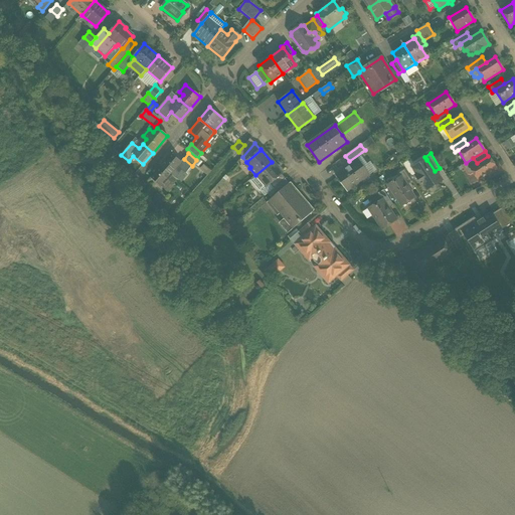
[(181,163),(170,154),(160,166),(171,175),(181,163)]
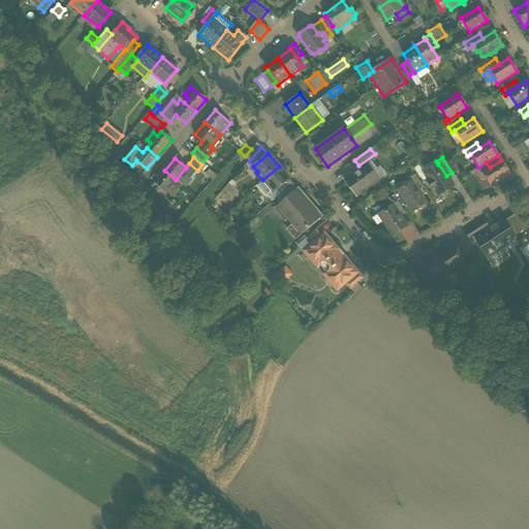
[(501,160),(490,167),(486,162),(478,167),(476,168),(480,175),(483,174),(491,186),(509,174),(501,160)]
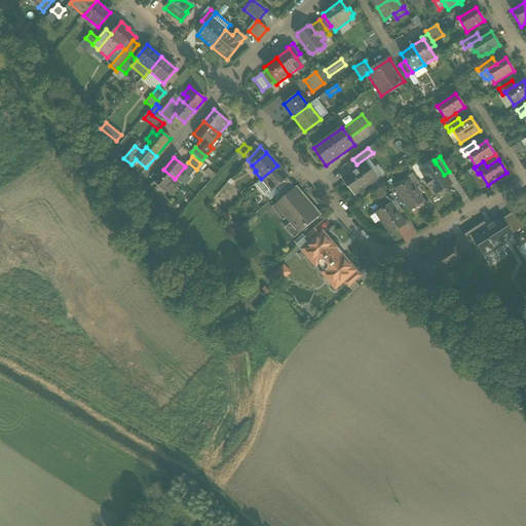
[(196,170),(188,162),(185,166),(175,179),(176,179),(179,182),(186,174),(190,177),(196,170)]
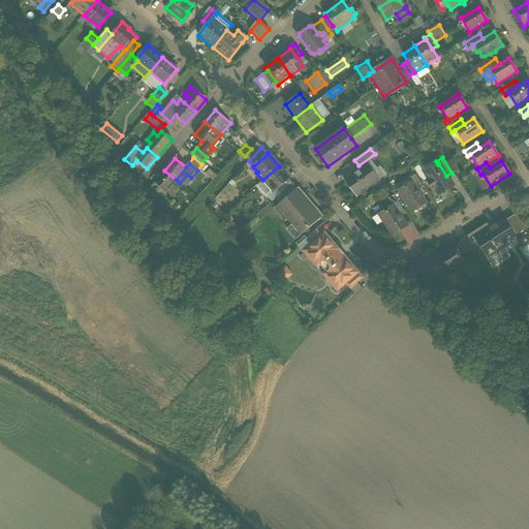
[(368,163),(344,180),(356,197),(379,180),(368,163)]
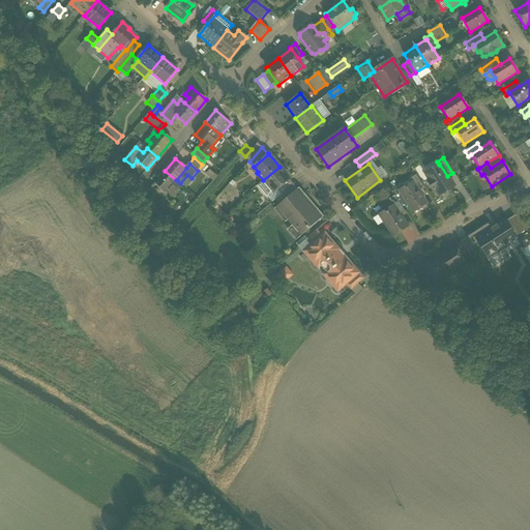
[(447,176),(439,164),(439,165),(428,172),(433,179),(430,181),(429,184),(432,189),(435,189),(436,188),(440,196),(453,186),(447,176)]
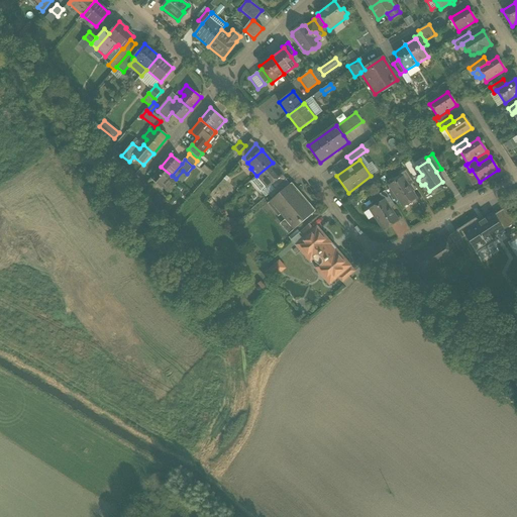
[(273,163),(256,176),(251,180),(252,180),(252,182),(261,192),(263,192),(268,187),(282,175),(283,175),(273,163)]
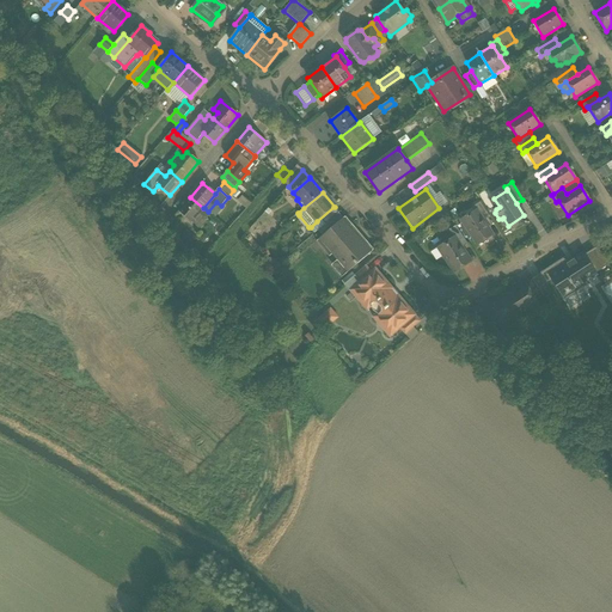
[(203,208),(190,197),(179,212),(196,226),(203,218),(199,214),(203,208)]
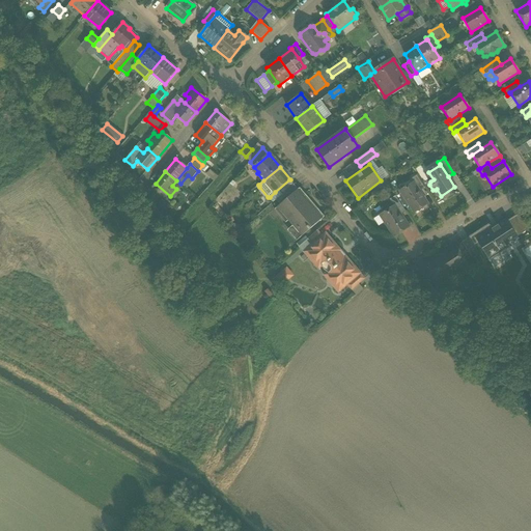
[(424,189),(416,175),(410,179),(413,183),(419,192),(424,189)]
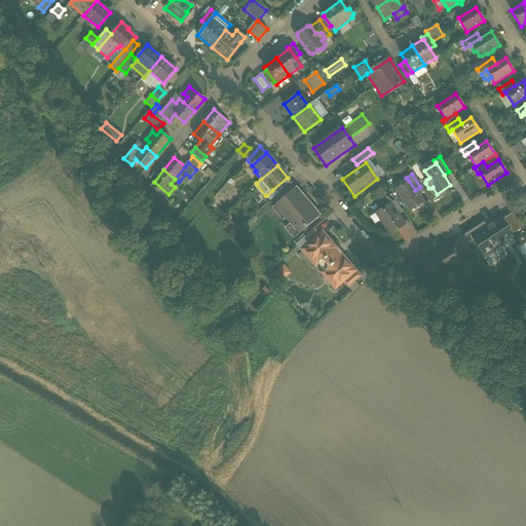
[(287,178),(275,188),(279,193),(283,190),(291,183),(287,178)]
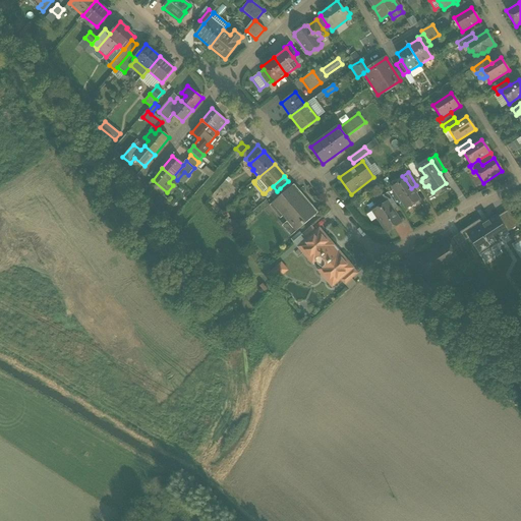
[(405,179),(393,187),(403,203),(402,203),(405,208),(407,208),(413,205),(412,204),(418,199),(411,188),(405,179)]
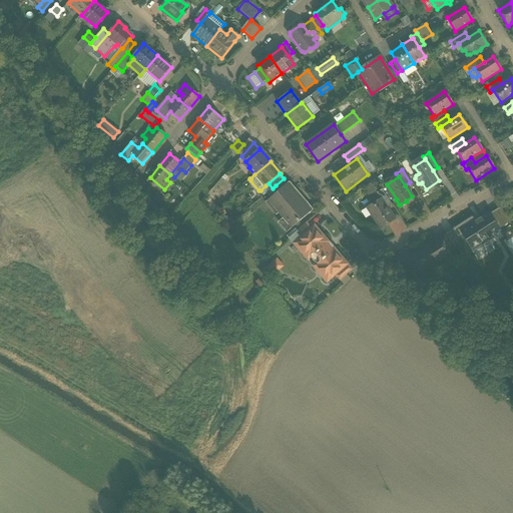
[(284,178),(276,185),(280,190),(288,183),(284,178)]
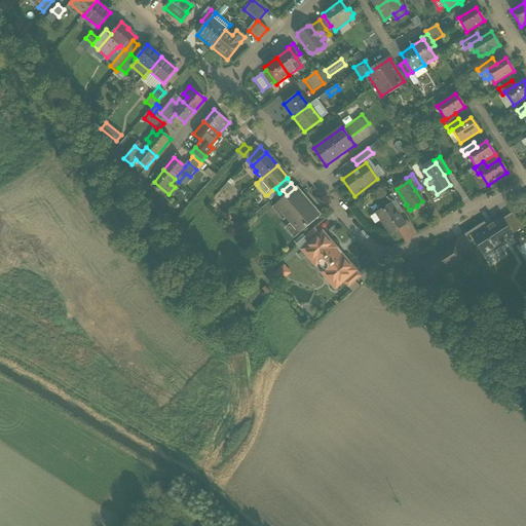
[(295,188),(287,195),(292,201),(302,192),(296,186),(295,188)]
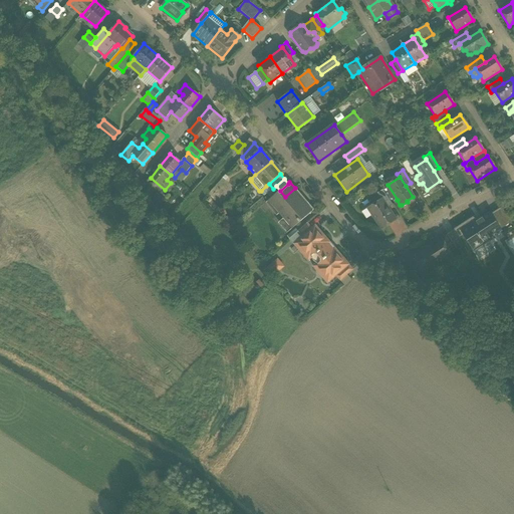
[(273,189),(269,184),(266,186),(261,191),(260,192),(264,197),(267,194),(273,189)]
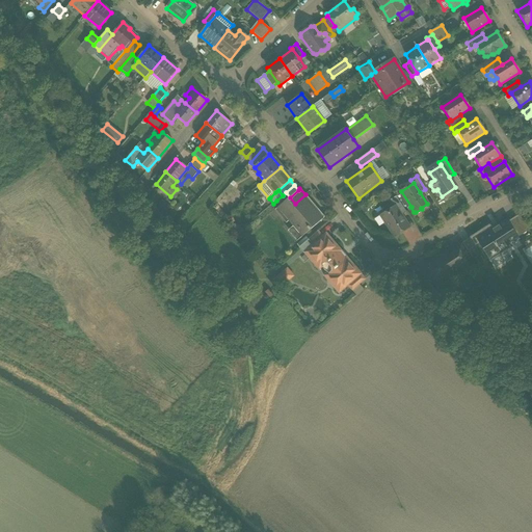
[(290,197),(286,192),(283,195),(276,201),(281,206),(290,197)]
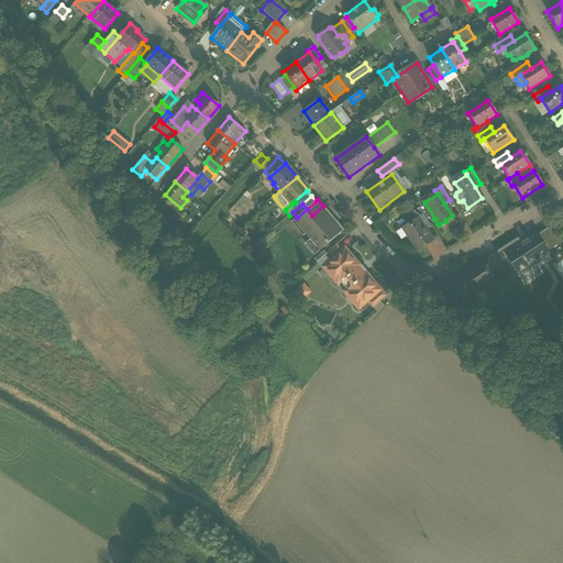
[(332,221),(327,216),(330,213),(323,206),(312,216),(307,209),(297,218),(290,222),(302,236),(306,234),(310,240),(307,242),(317,253),(344,230),(334,219),(332,221)]
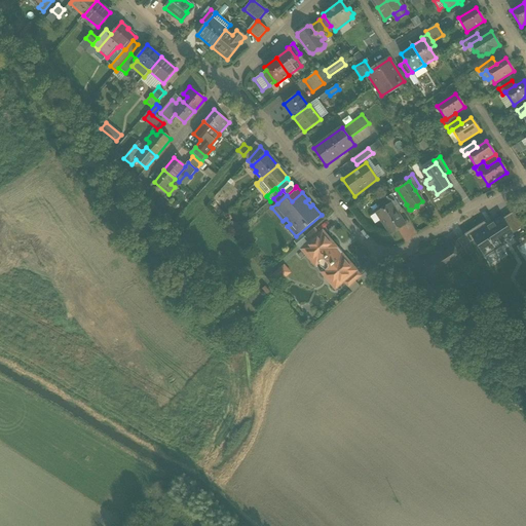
[(402,210),(391,194),(386,198),(390,204),(397,213),(402,210)]
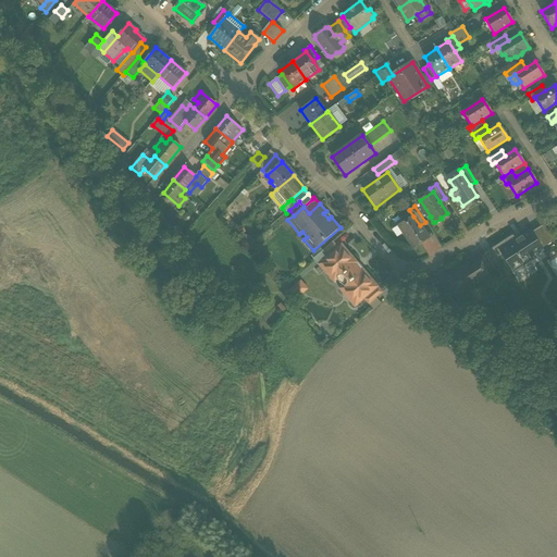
[(413,217),(399,225),(409,242),(408,243),(411,247),(415,248),(420,244),(420,243),(428,238),(420,225),(413,217)]
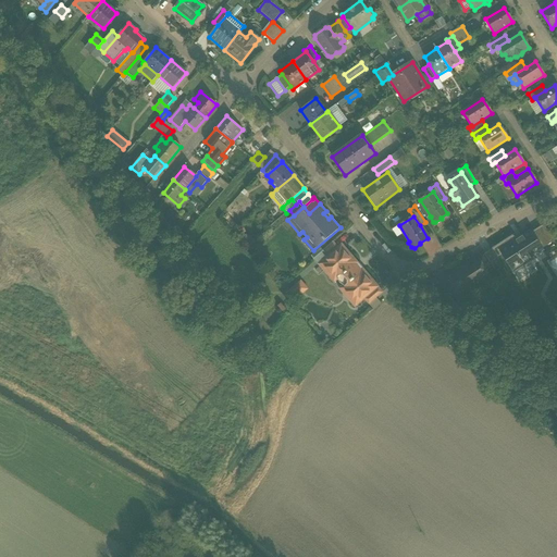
[(497,246),(508,262),(539,244),(530,230),(521,236),(518,232),(497,246)]
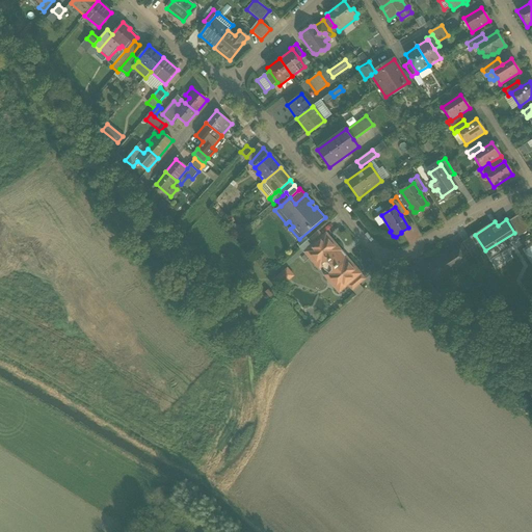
[(318,232),(309,240),(313,245),(322,237),(318,232)]
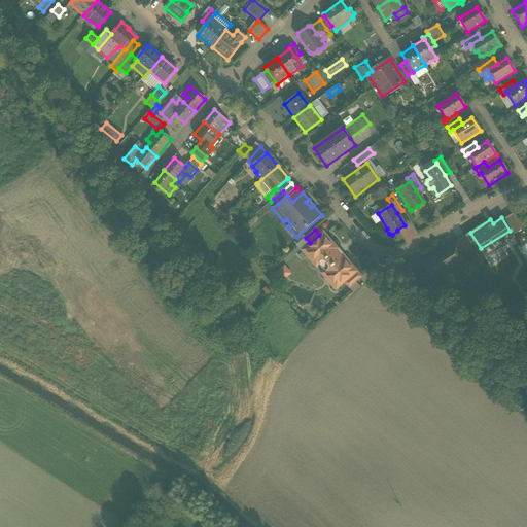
[(323,234),(321,236),(320,234),(310,243),(301,250),(316,268),(320,264),(329,275),(330,278),(332,281),(336,281),(339,284),(341,284),(343,283),(343,281),(345,283),(357,271),(331,241),(330,242),(323,234)]
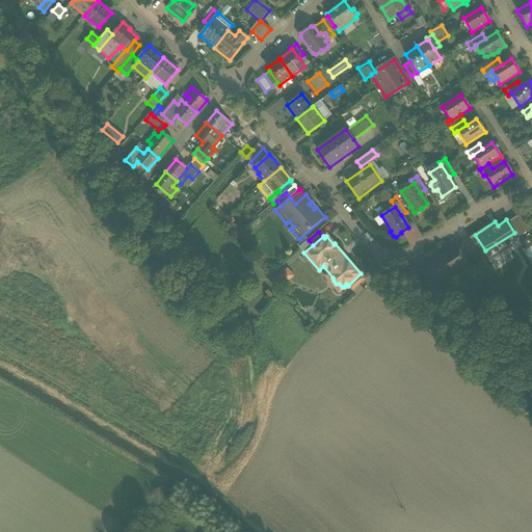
[(306,237),(297,245),(299,247),(309,240),(306,237)]
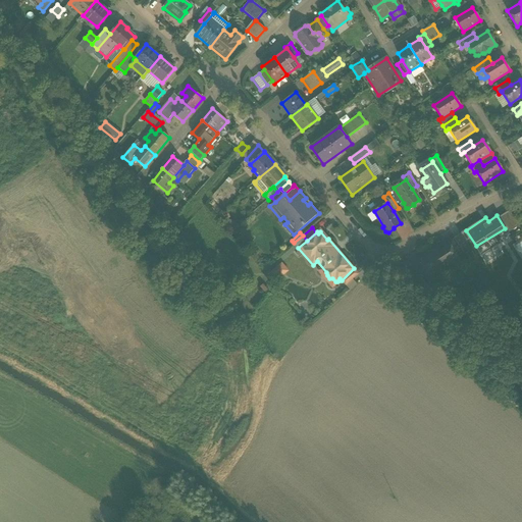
[(464,252),(454,238),(449,241),(450,243),(448,244),(455,254),(457,253),(461,254),(464,252)]
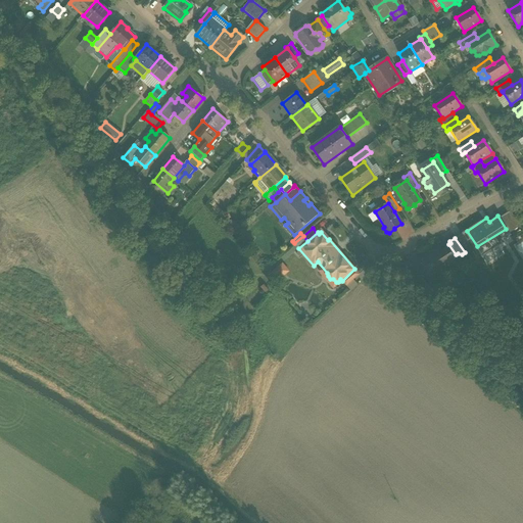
[(522,260),(522,240),(514,245),(522,260)]
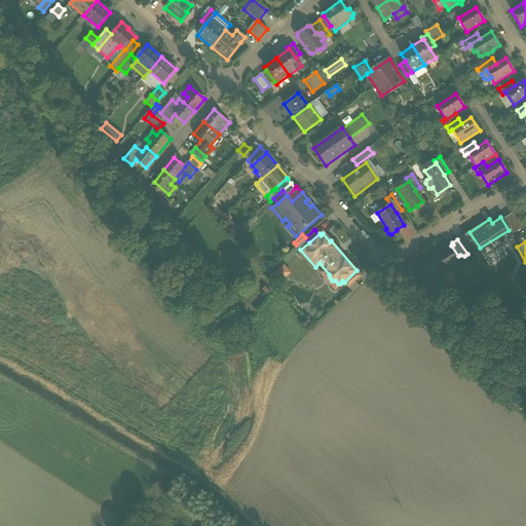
[(439,252),(424,261),(431,272),(428,274),(429,275),(431,276),(437,273),(438,274),(441,275),(449,270),(450,272),(453,272),(458,270),(458,266),(457,265),(460,263),(461,260),(458,256),(451,246),(447,248),(446,253),(440,253),(439,252)]
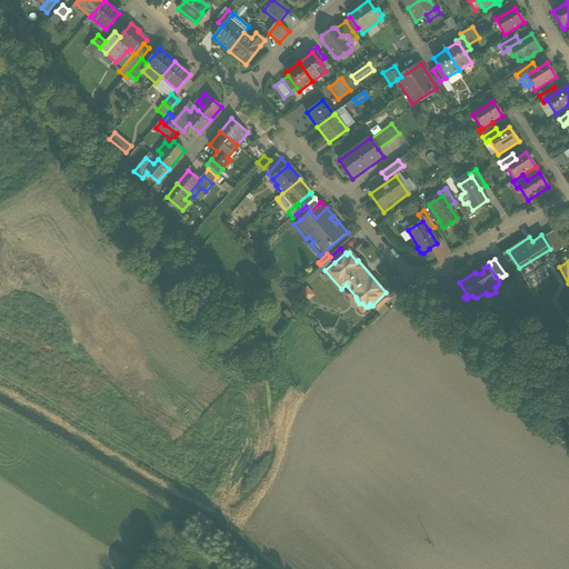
[(467,295),(459,282),(452,287),(460,298),(463,297),(467,295)]
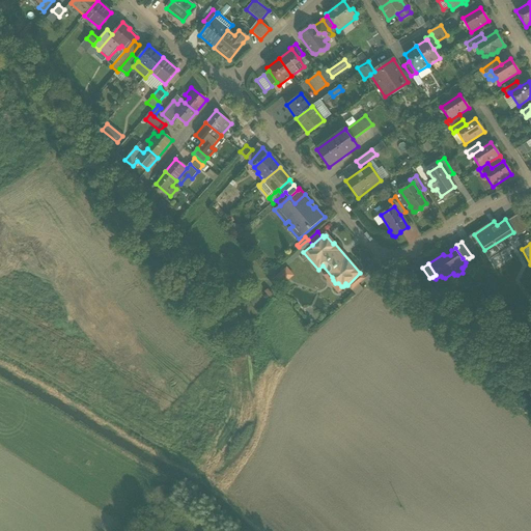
[(360,273),(347,285),(352,290),(365,279),(360,273)]
